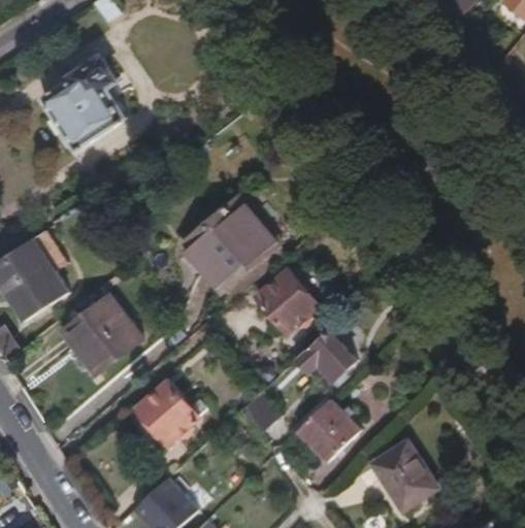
[(120,13),(110,0),(96,0),(92,3),(106,23),(120,13)]
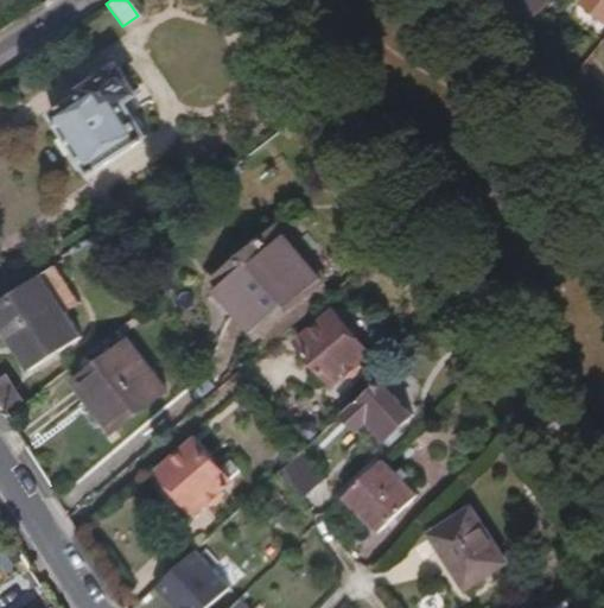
[(528,18),(545,0),(520,0),(515,6),(528,18)]
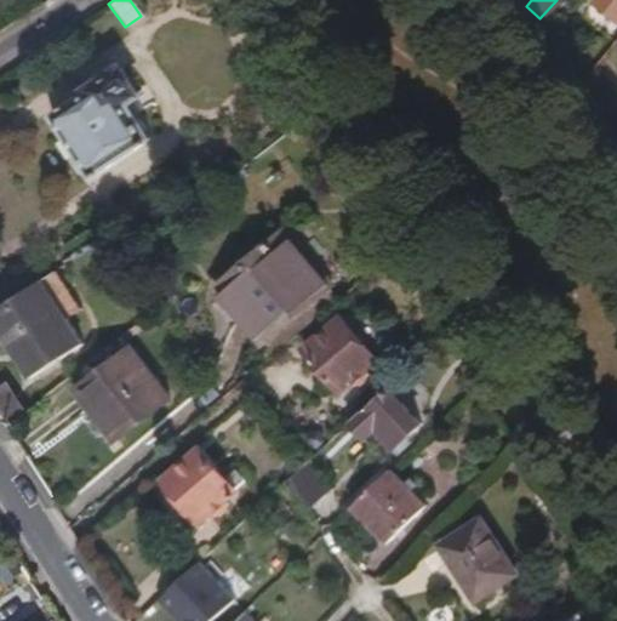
[(615,23),(616,18),(616,0),(593,0),(590,3),(615,23)]
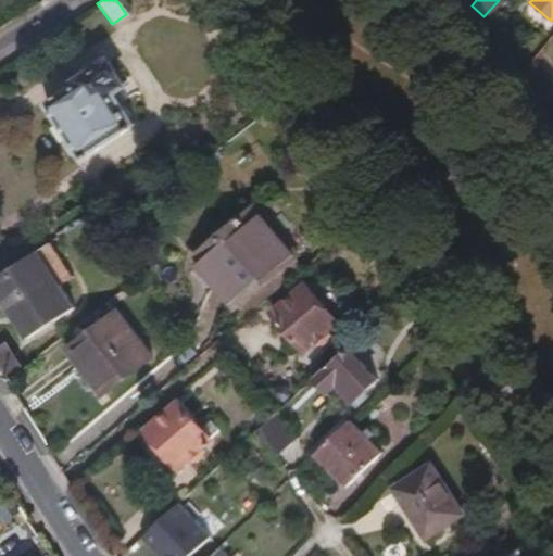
[(80,161),(135,125),(112,90),(122,84),(108,62),(42,104),(80,161)]
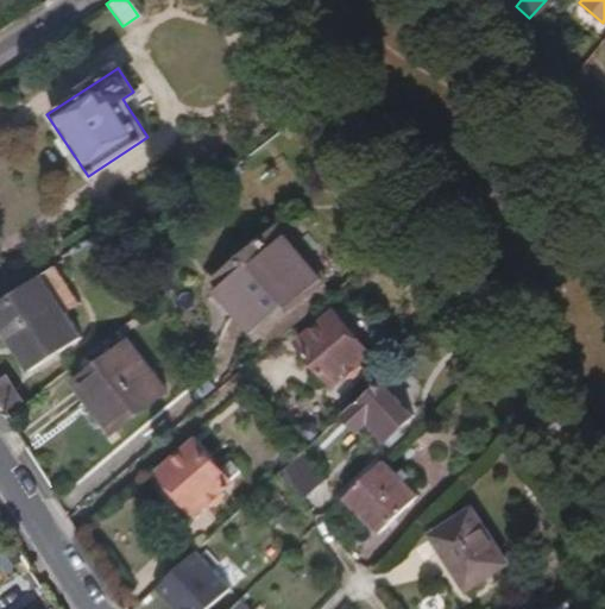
[(575,90),(584,81),(577,74),(568,85),(575,90)]
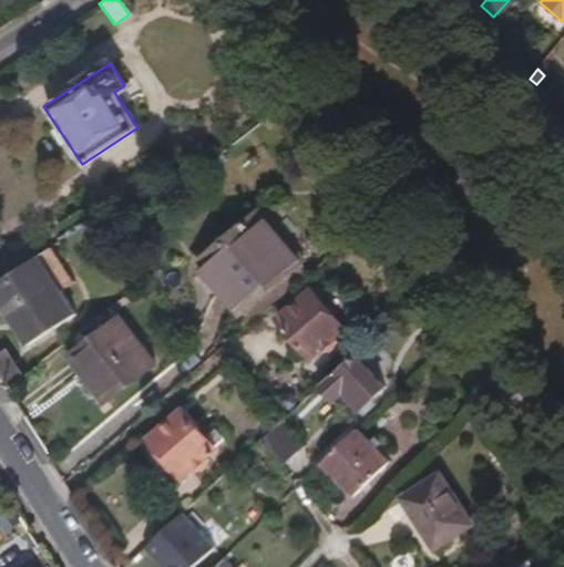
[(235,316),(305,258),(263,206),(192,265),(235,316)]
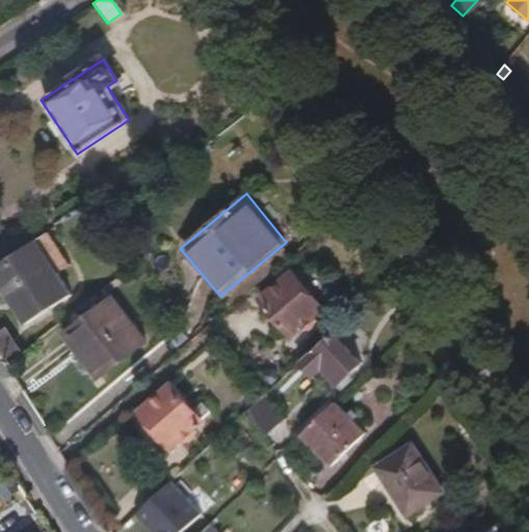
[(64,293),(30,239),(0,258),(0,288),(22,322),(64,293)]
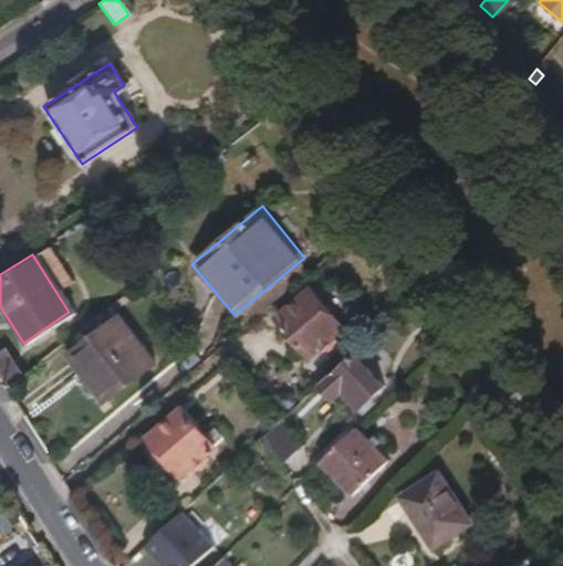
[(243,325),(313,266),(304,258),(235,315),(243,325)]
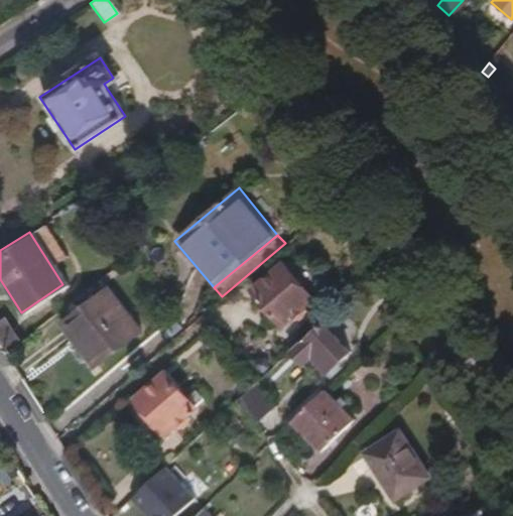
[(294,285),(278,265),(248,290),(266,310),(274,303),(277,307),(290,296),(286,292),(294,285)]
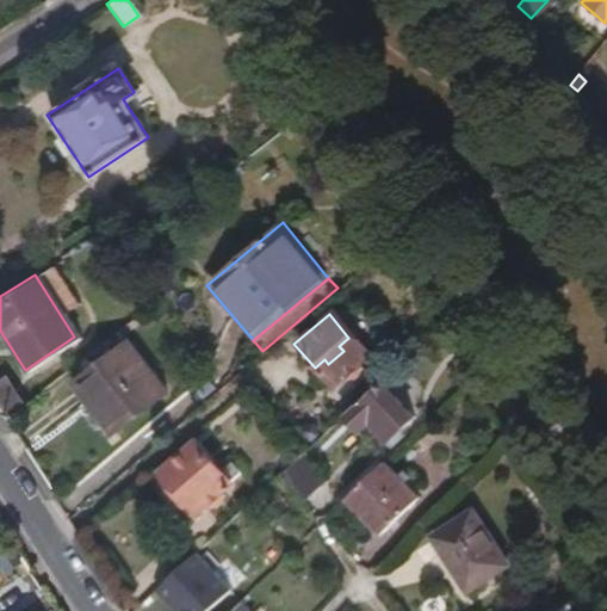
[(160,393),(122,343),(67,382),(81,401),(90,394),(115,426),(160,393)]
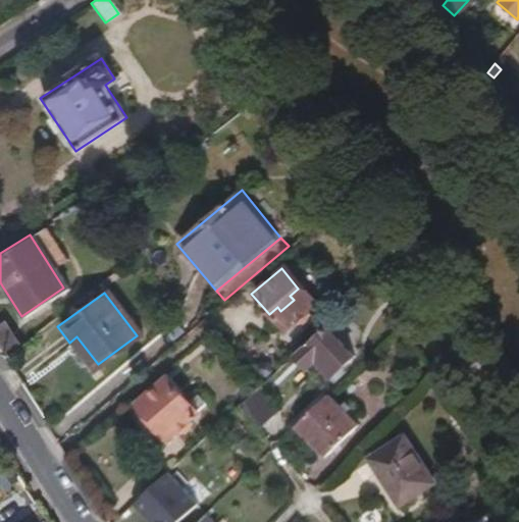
[(331,378),(353,357),(325,328),(306,348),(302,344),(292,354),(306,370),(315,362),(331,378)]
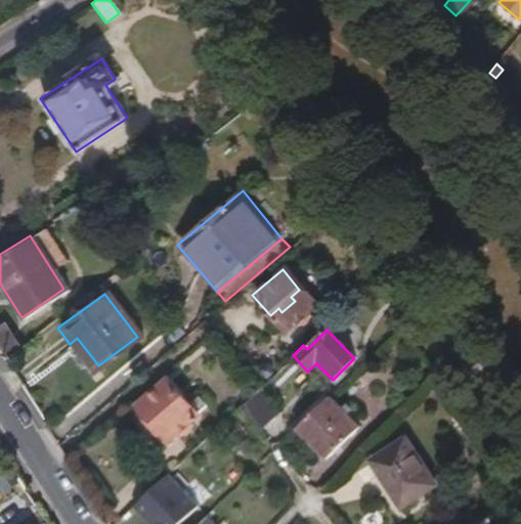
[(0,348),(8,343),(0,331),(0,348)]
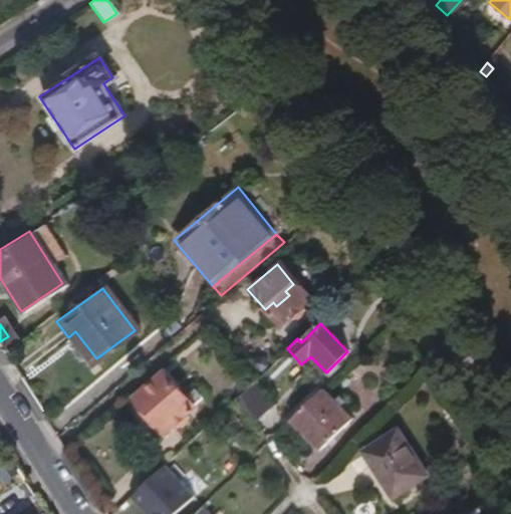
[(96,358),(75,331),(68,337),(88,363),(96,358)]
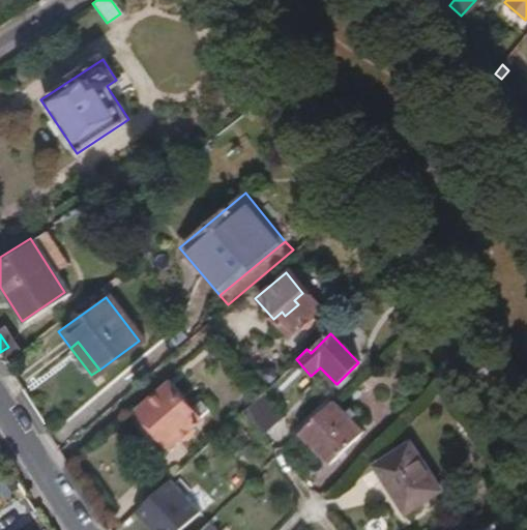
[(198,418),(168,382),(138,408),(168,444),(177,436),(180,440),(193,430),(188,425),(198,418)]
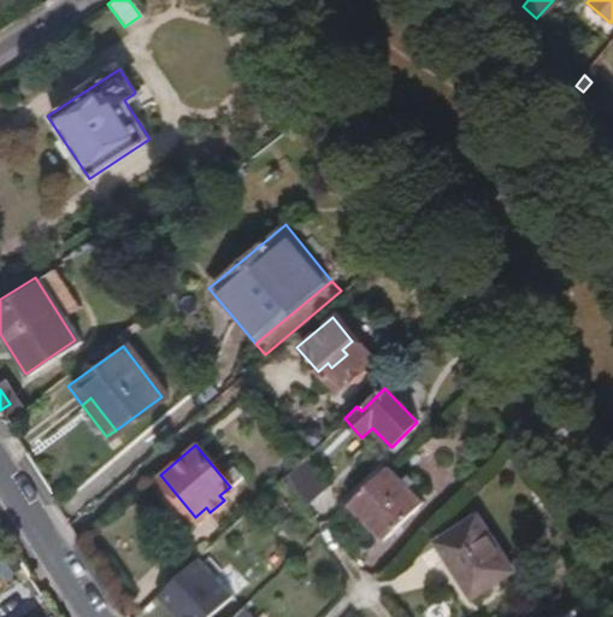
[(325,488),(304,456),(283,474),(304,509),(325,488)]
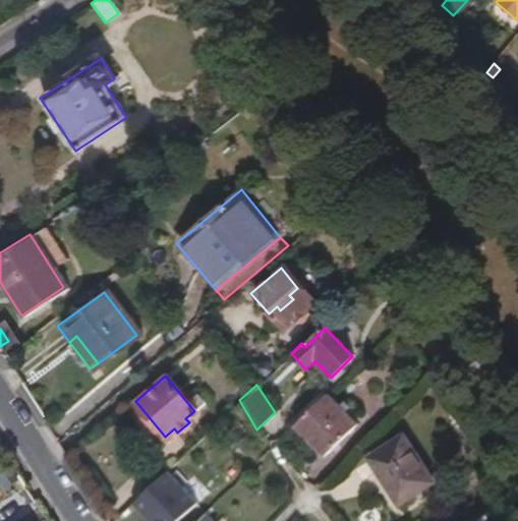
[(320,458),(353,425),(324,395),(290,427),(320,458)]
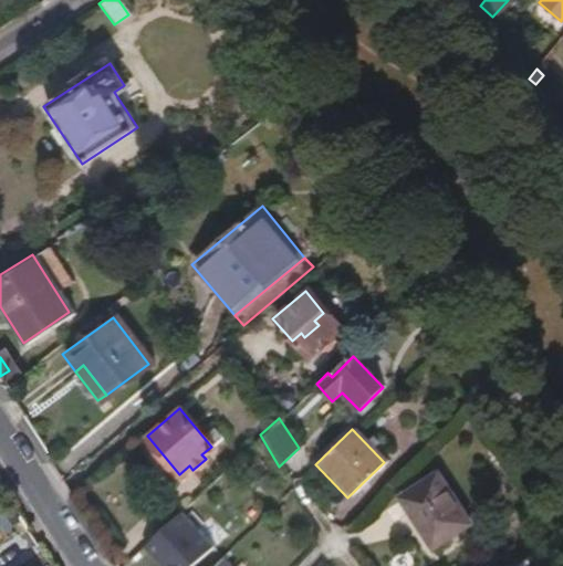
[(466,524),(433,472),(394,496),(428,548),(466,524)]
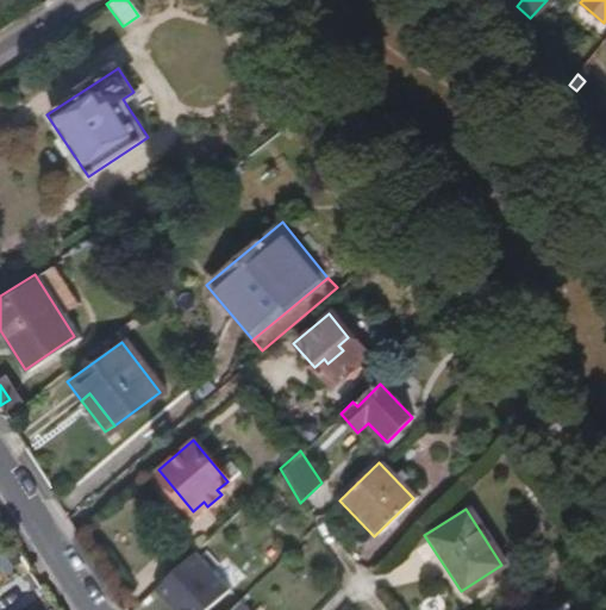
[(0,582),(4,584),(14,567),(1,548),(0,548),(0,582)]
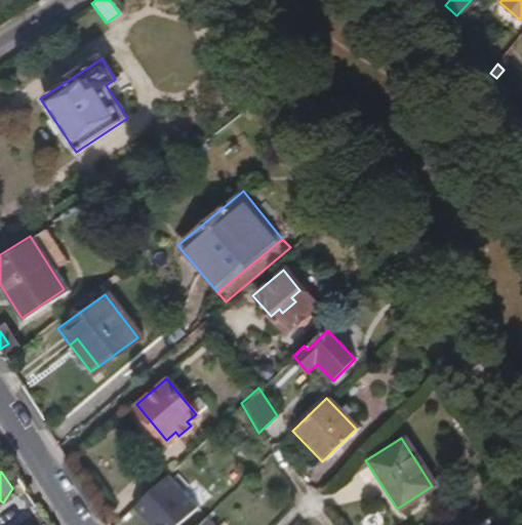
[(174,524),(184,516),(158,489),(134,513),(145,524),(174,524)]
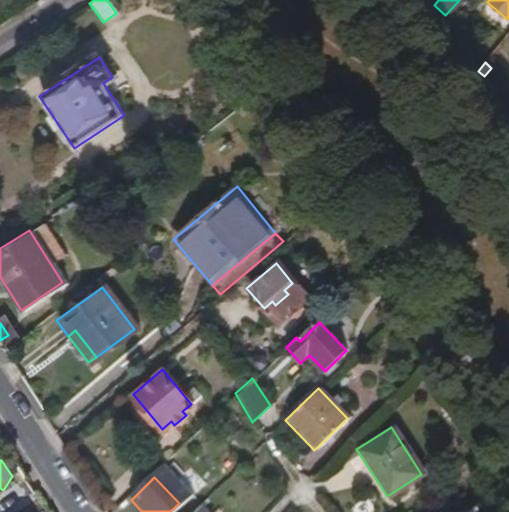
[(208,511),(199,502),(189,511),(208,511)]
